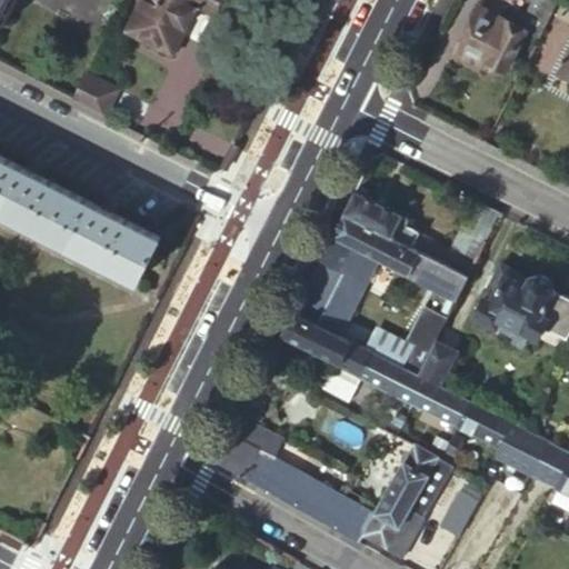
[(0,0),(0,21),(10,0),(0,0)]
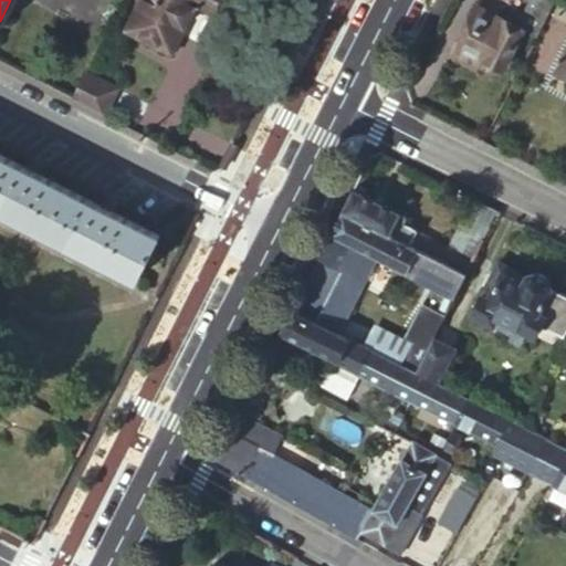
[(139,0),(123,32),(168,56),(194,8),(212,18),(221,0),(139,0)]
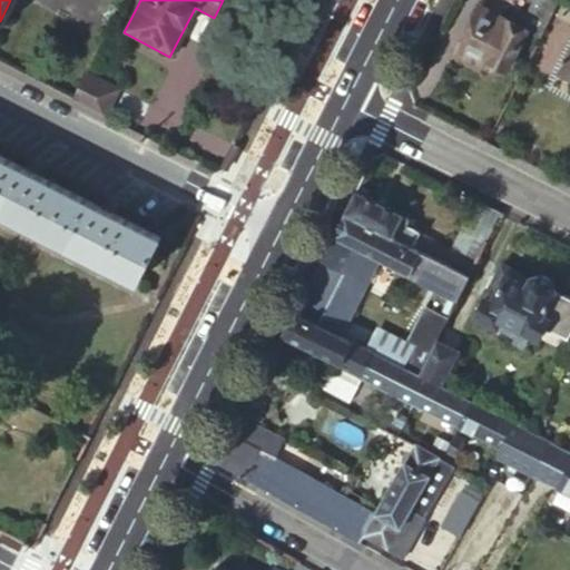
[(551,10),(531,0),(518,27),(522,29),(537,37),(551,10)]
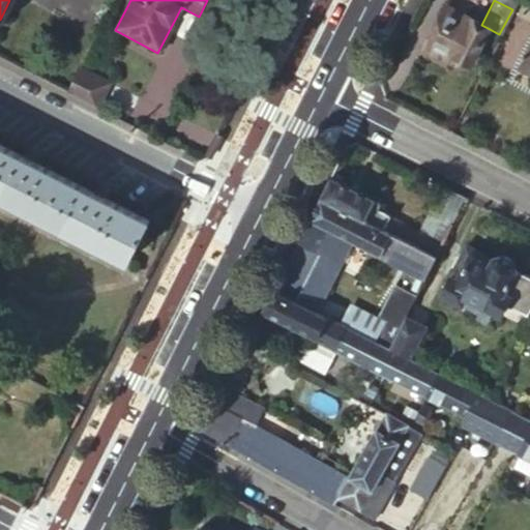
[(467,65),(486,27),(481,25),(443,5),(421,48),(448,61),(451,56),(467,65)]
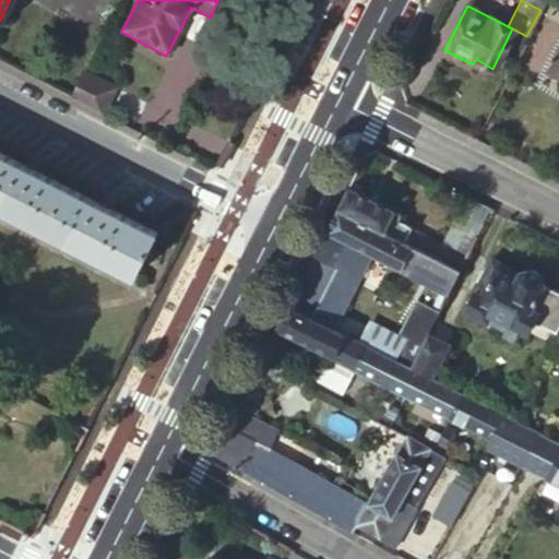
[(558,39),(545,69),(558,75),(558,39)]
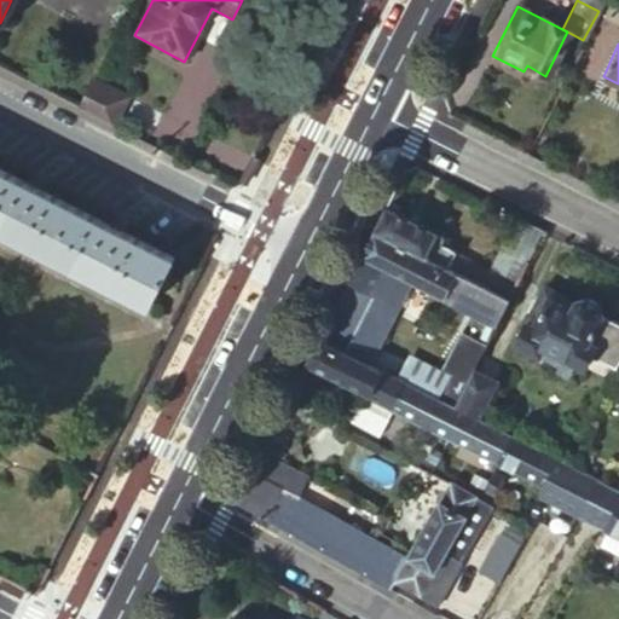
[(91,79),(75,109),(110,127),(126,97),(91,79)]
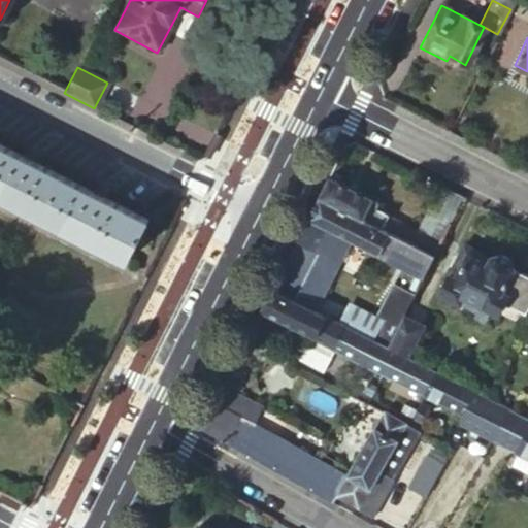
[(149,220),(0,143),(0,197),(126,262),(149,220)]
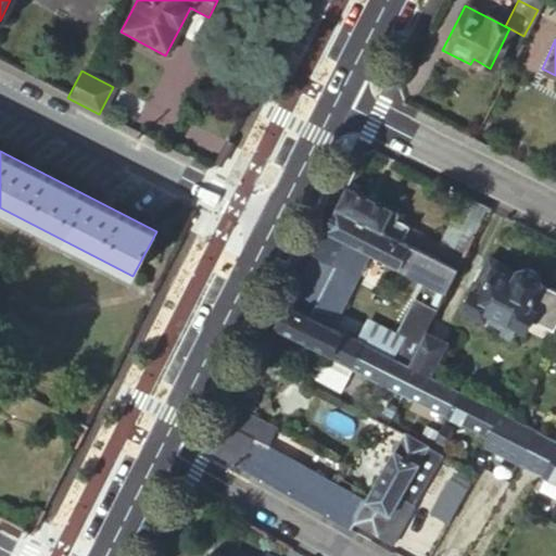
[(396,214),(343,187),(332,207),(400,241),(406,228),(392,220),(396,214)]
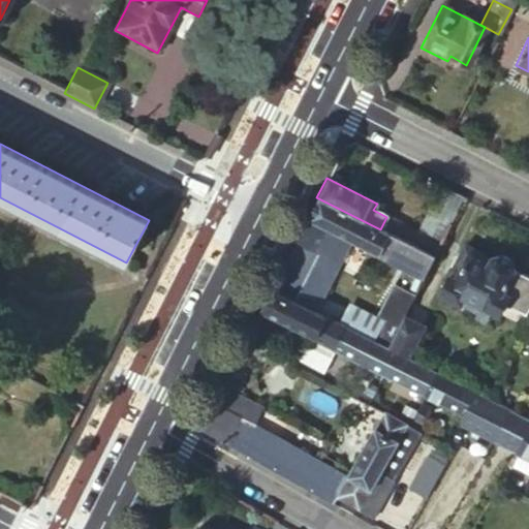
[(447,225),(462,197),(437,185),(423,214),(447,225)]
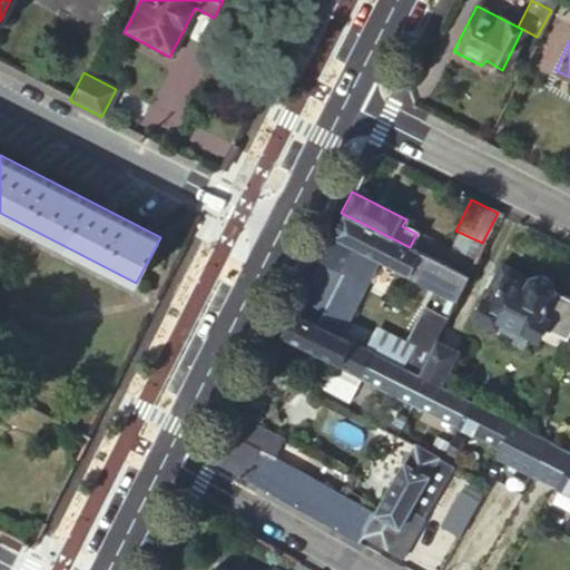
[(452,300),(465,275),(440,262),(410,247),(341,213),(333,228),(322,252),(345,264),(352,248),(452,300)]
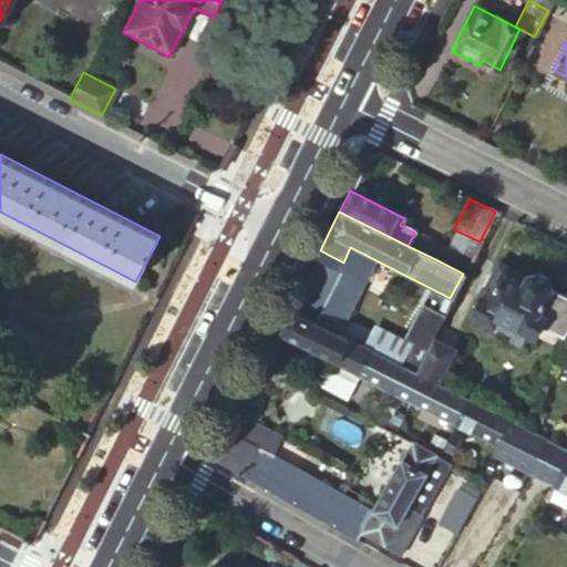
[(463,274),(480,241),(453,229),(437,260),(463,274)]
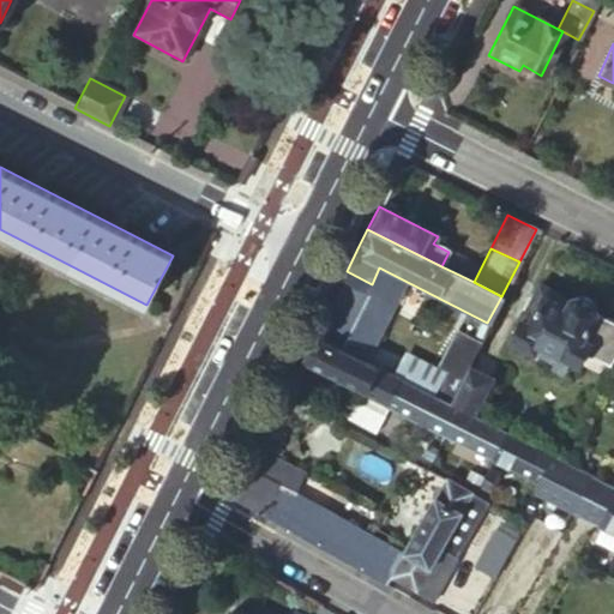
[(606,366),(613,348),(613,321),(591,311),(593,307),(589,299),(576,292),(566,296),(565,298),(539,284),(510,341),(548,361),(545,367),(557,373),(564,361),(573,366),(581,353),(606,366)]
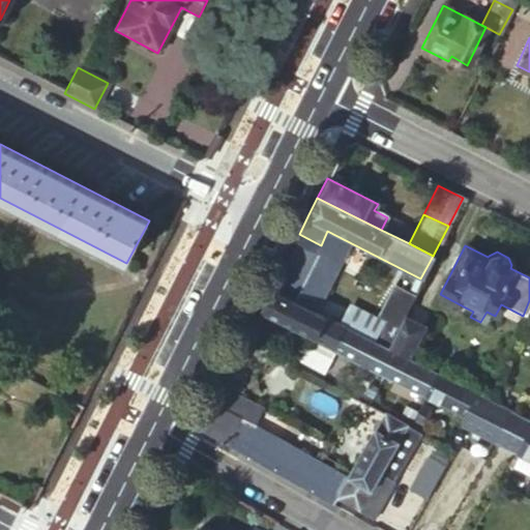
[(270,292),(345,329),(360,336),(364,329),(275,283),(270,292)]
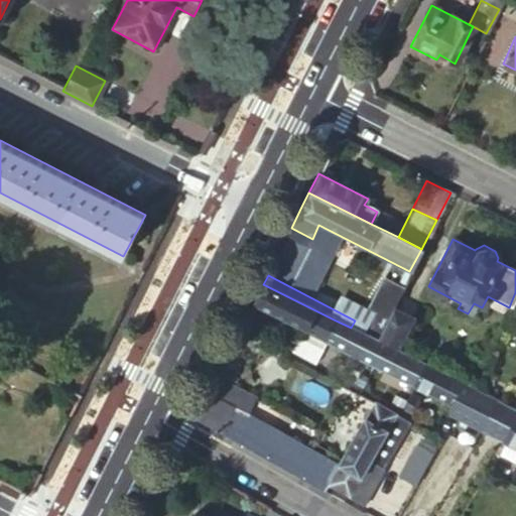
[(373,314),(363,334),(374,340),(390,309),(400,289),(383,280),(367,310),(373,314)]
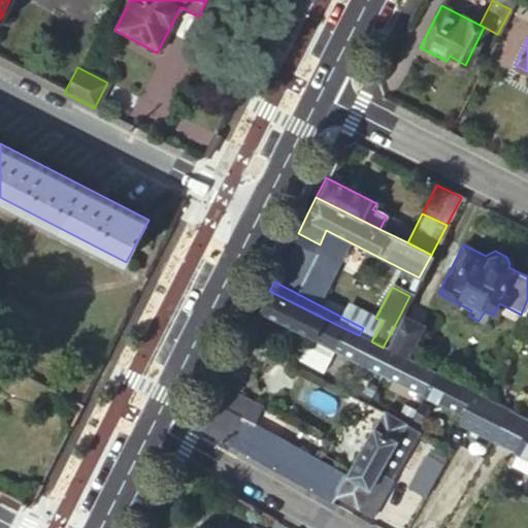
[(309,339),(332,351),(343,328),(269,291),(260,307),(259,310),(310,336),(309,339)]
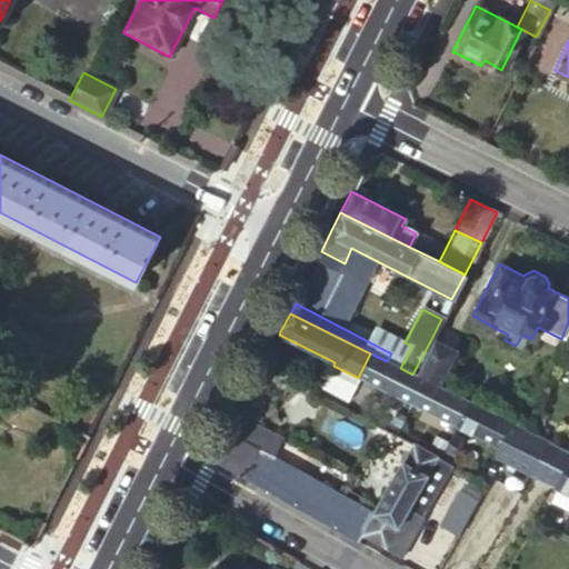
[(430,341),(412,375),(440,388),(446,379),(439,376),(450,352),(430,341)]
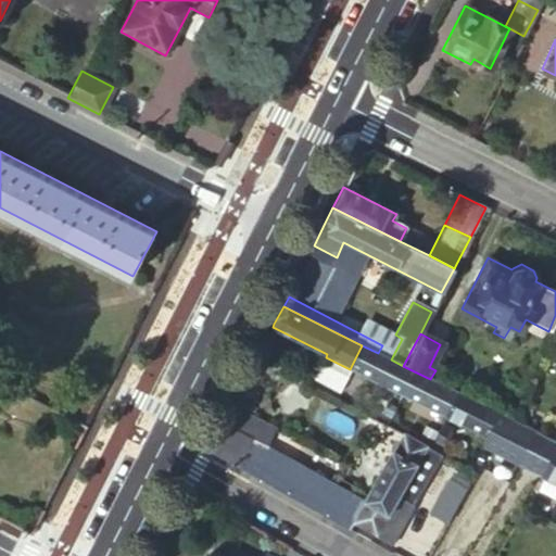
[(555,442),(504,416),(430,379),(403,366),(391,359),(378,353),(362,345),(350,369),(481,438),(478,445),(542,478),(538,489),(555,497),(555,442)]
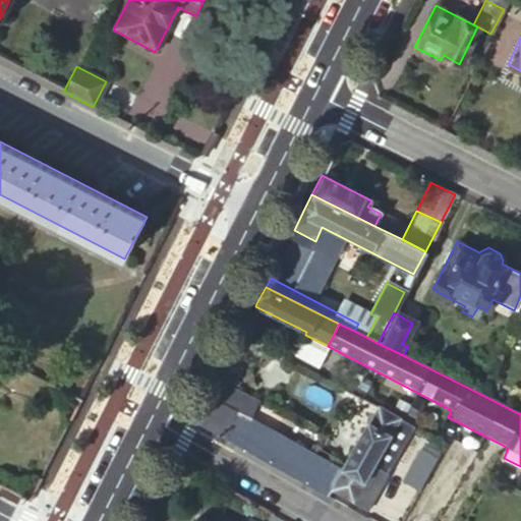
[(316,368),(323,355),(300,343),(293,356),(316,368)]
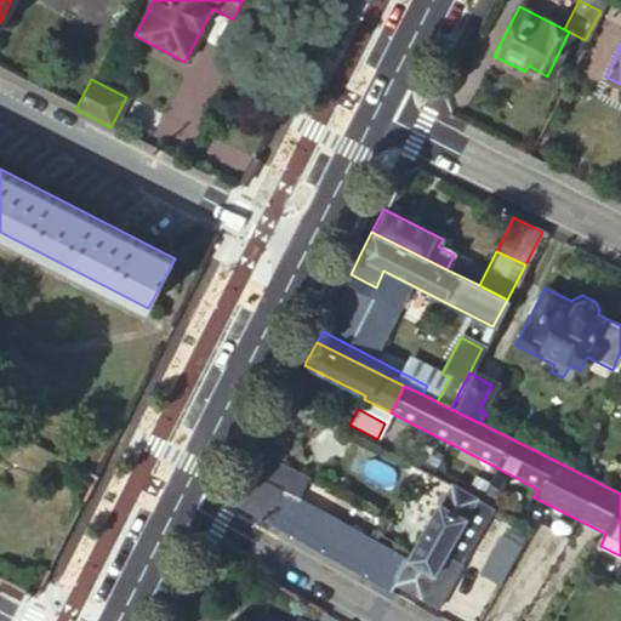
[(261,459),(250,478),(294,501),(305,482),(261,459)]
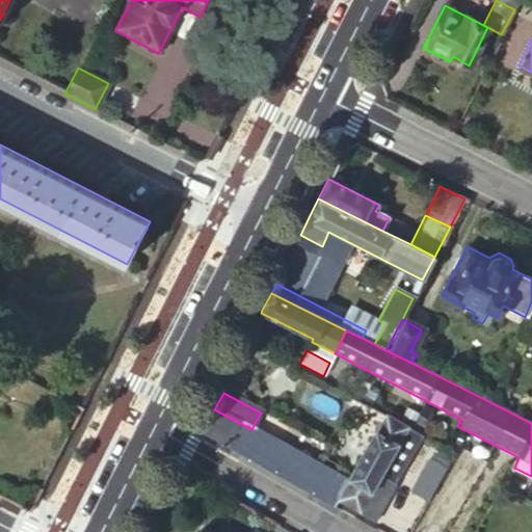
[(201,431),(333,508),(337,501),(361,513),(405,430),(382,418),(347,482),(251,429),(214,409),(213,408),(201,431)]
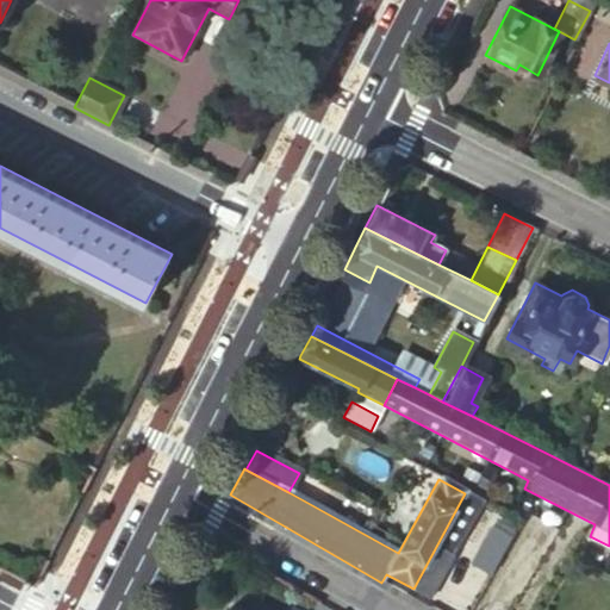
[(478,500),(518,522),(526,508),(486,486),(478,500)]
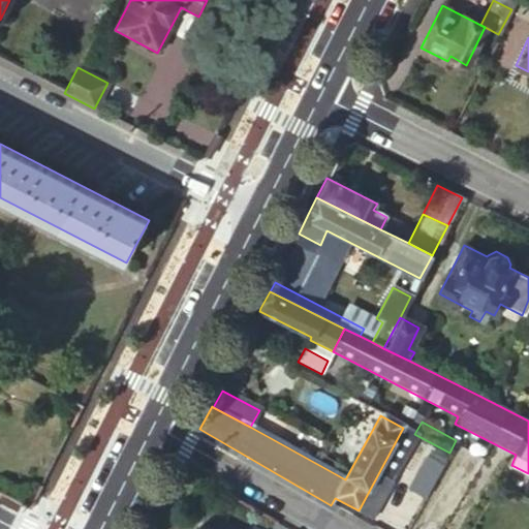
[(445,491),(465,499),(484,456),(456,443),(433,493),(442,497),(445,491)]
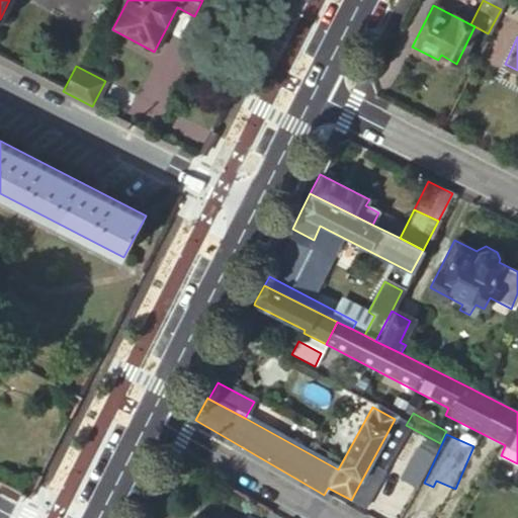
[(417,488),(435,454),(418,445),(400,478),(417,488)]
